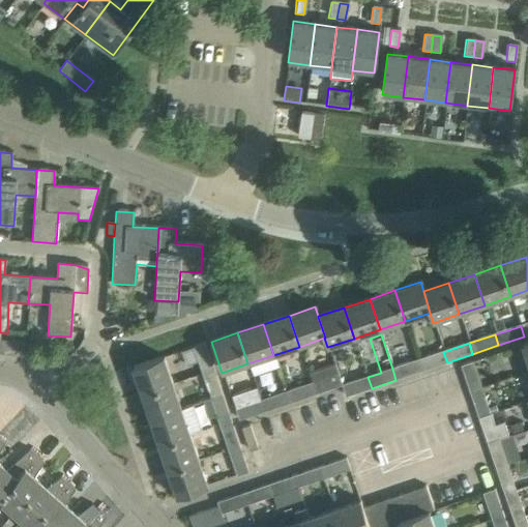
[(193,348),(201,374),(212,371),(204,344),(193,348)]
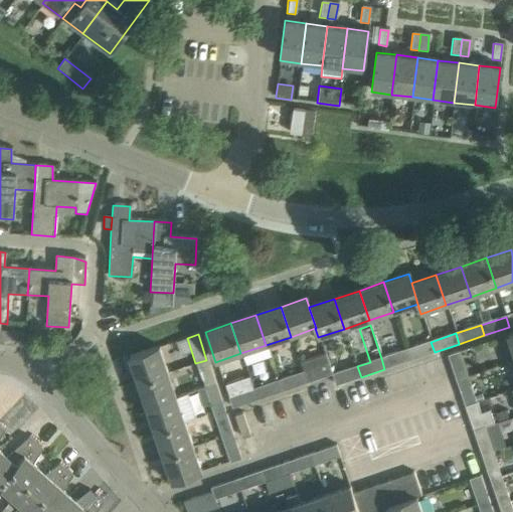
[(431,342),(406,350),(410,360),(435,352),(431,342)]
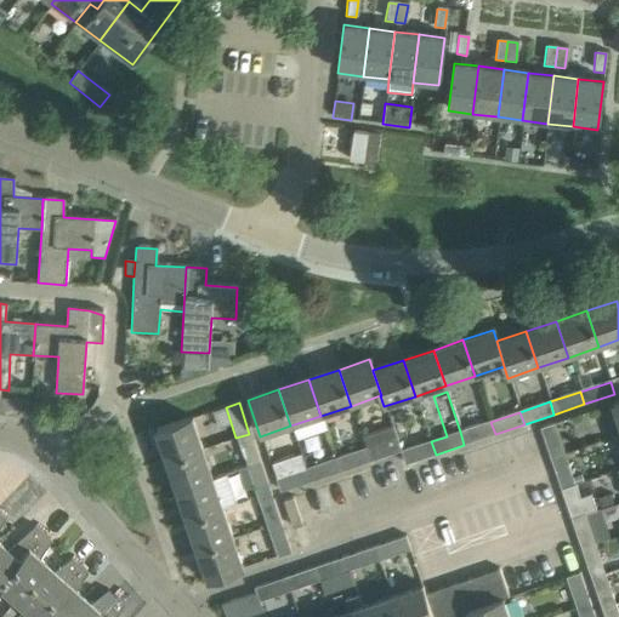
[(155,432),(165,462),(202,450),(192,420),(155,432)]
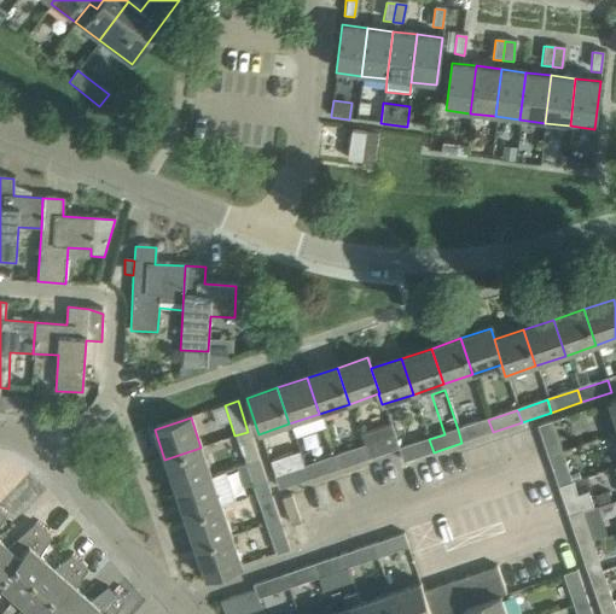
[(488,420),(458,430),(462,443),(493,432),(488,420)]
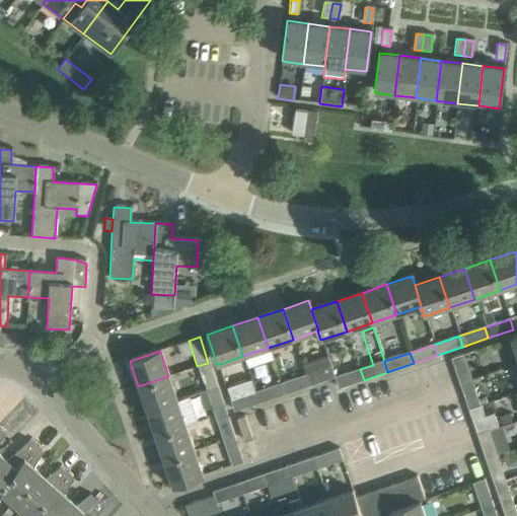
[(450,359),(459,385),(470,381),(461,355),(450,359)]
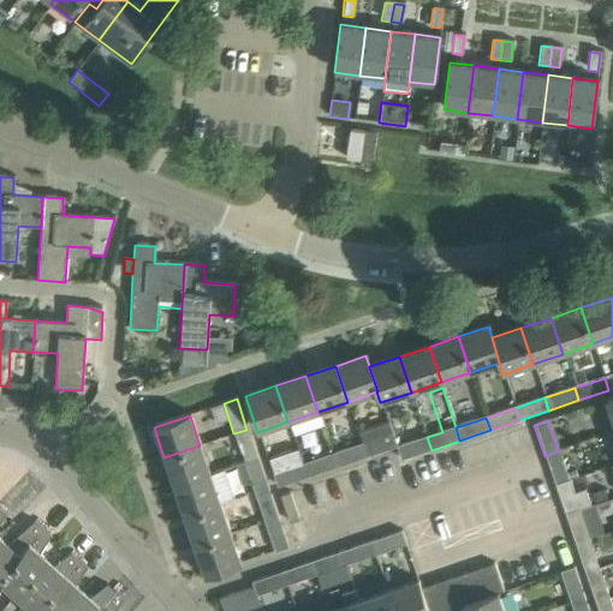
[(357,432),(362,444),(367,457),(396,448),(397,448),(387,423),(357,432)]
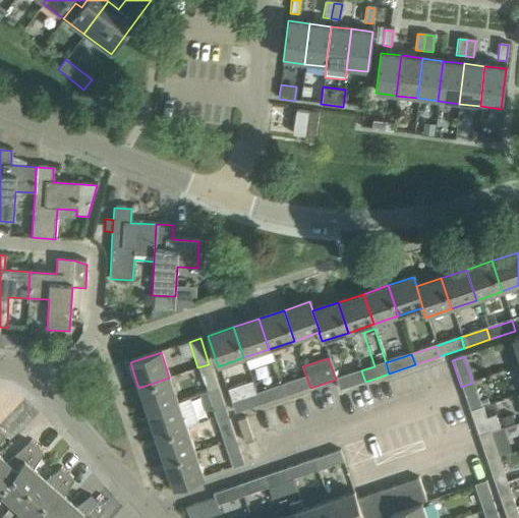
[(361,370),(336,380),(339,391),(365,382),(361,370)]
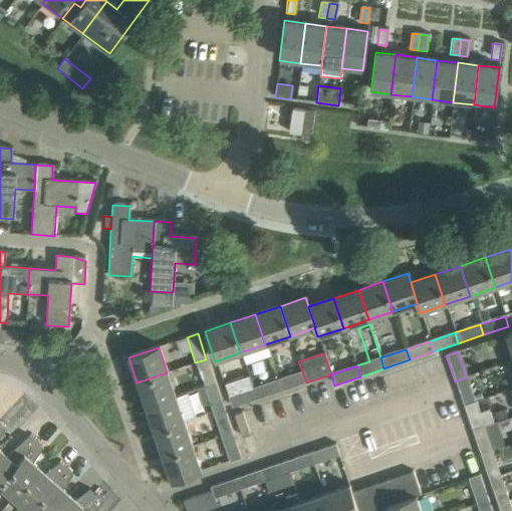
[(193,381),(176,388),(179,396),(187,394),(195,391),(204,388),(215,384),(209,367),(198,370),(201,378),(193,381)]
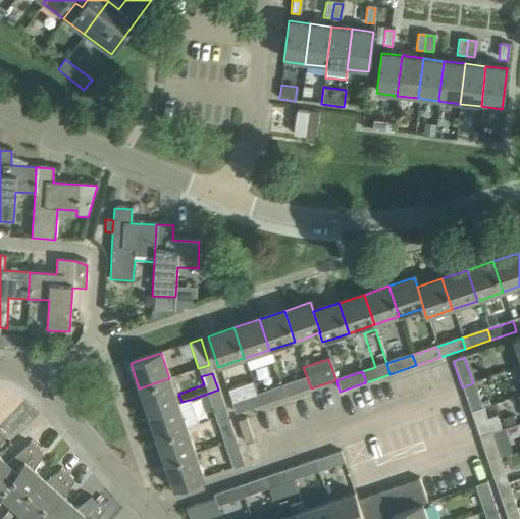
[(307,377),(281,386),(286,397),(311,388),(307,377)]
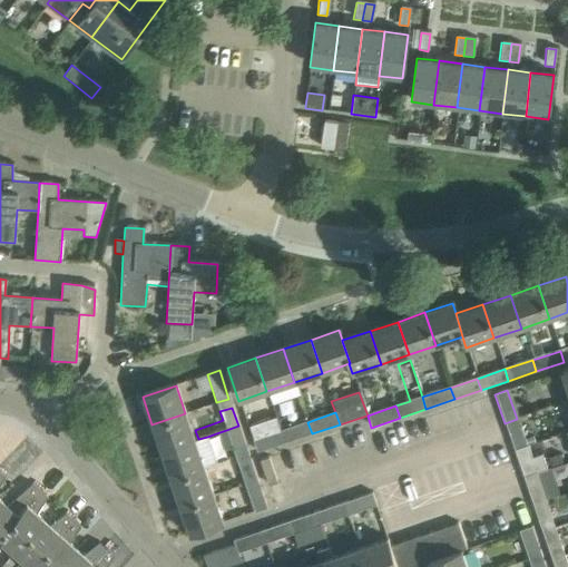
[(162,452),(195,440),(185,413),(152,424),(162,452)]
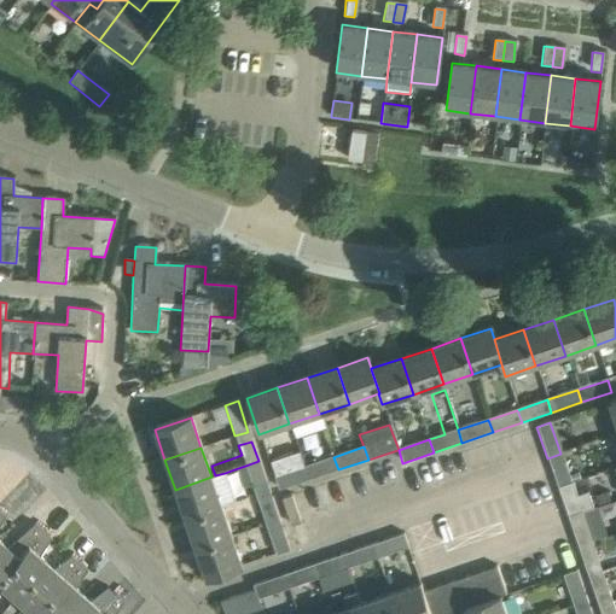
[(547,458),(557,487),(570,484),(561,454),(547,458)]
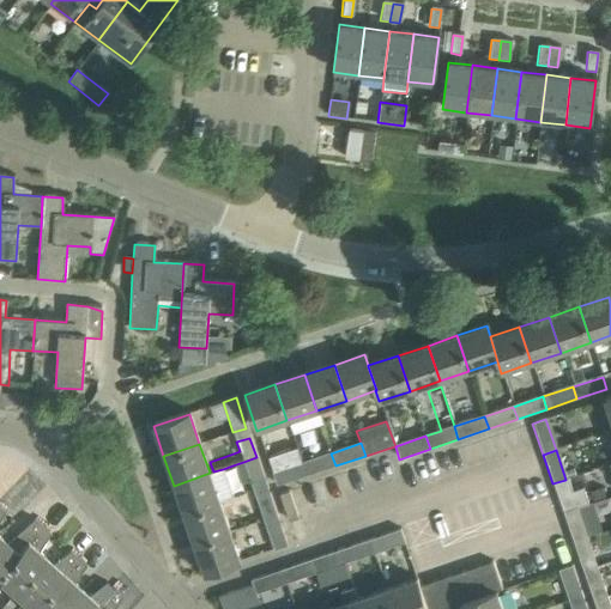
[(279,454),(266,458),(272,473),(276,486),(306,476),(301,463),(284,469),(279,454)]
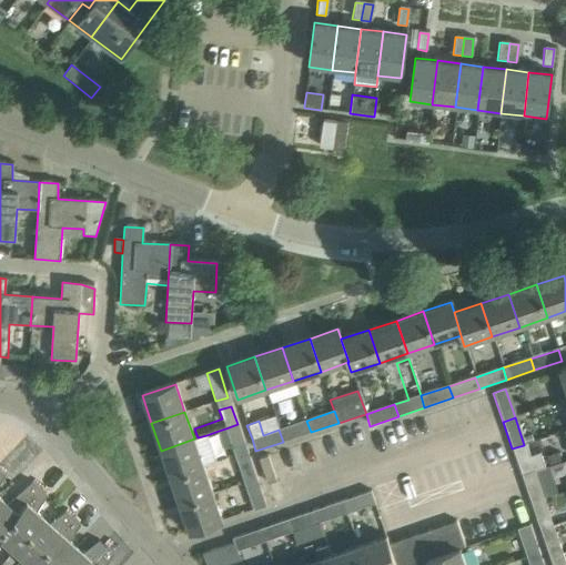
[(306,421),(279,430),(283,442),(311,432),(306,421)]
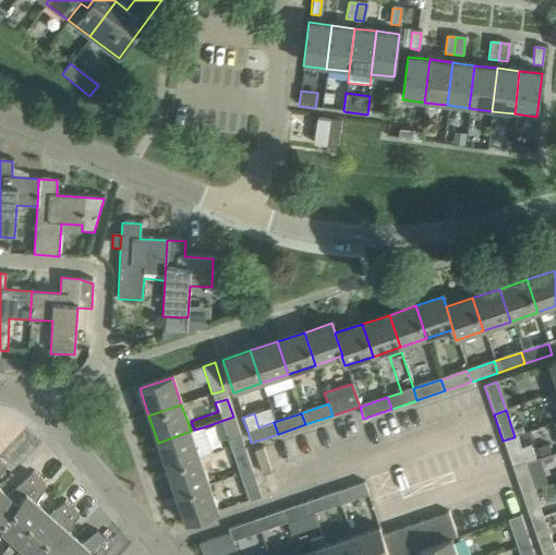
[(212,424),(203,427),(204,432),(213,429),(217,443),(227,438),(230,447),(242,444),(233,417),(221,421),(212,424)]
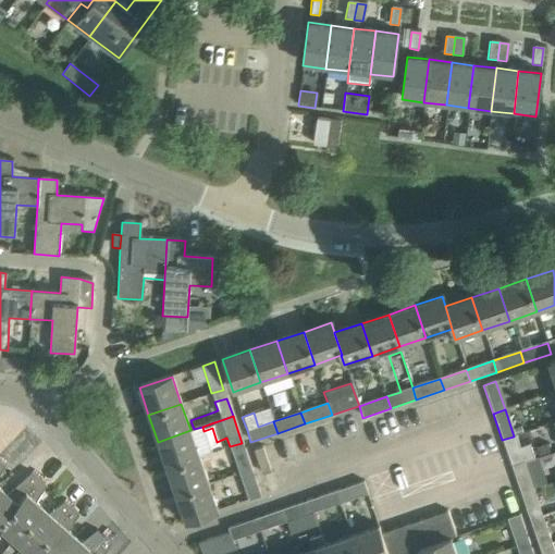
[(158,442),(167,468),(199,457),(190,430),(158,442)]
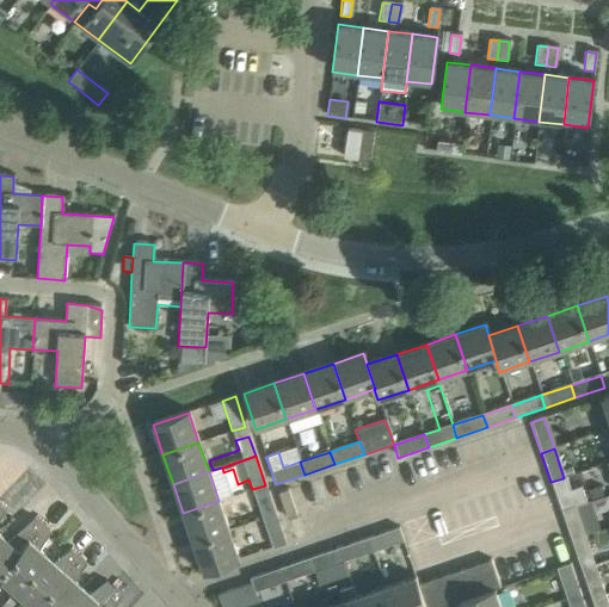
[(551,482),(561,512),(584,503),(579,488),(568,491),(564,478),(551,482)]
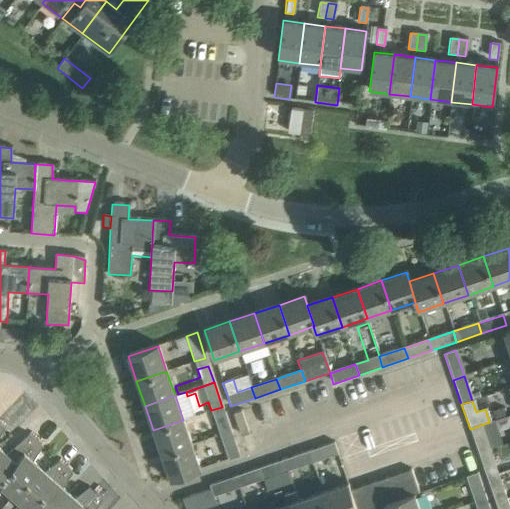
[(222,407),(211,410),(220,435),(230,431),(222,407)]
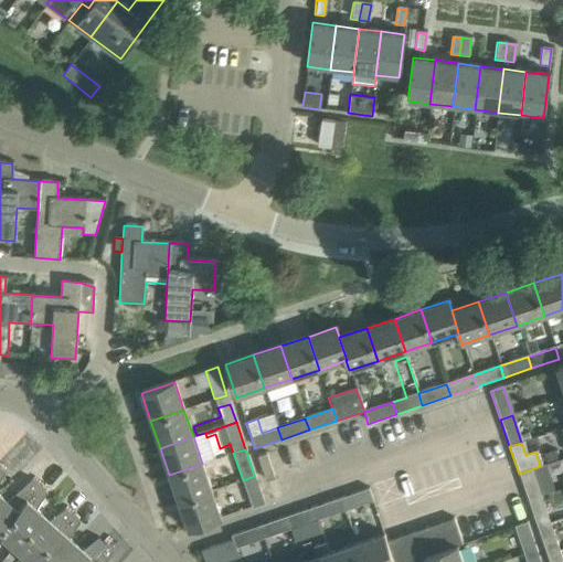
[(257,457),(265,481),(274,479),(266,454),(257,457)]
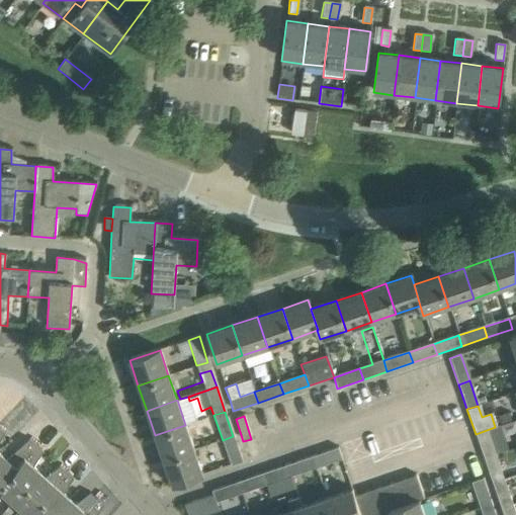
[(155,435),(164,460),(193,450),(185,425),(155,435)]
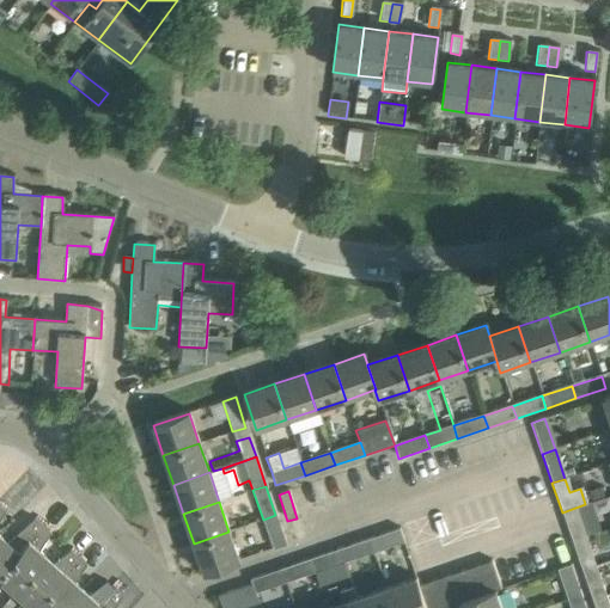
[(585,504),(562,513),(572,542),(590,536),(601,533),(590,503),(585,504)]
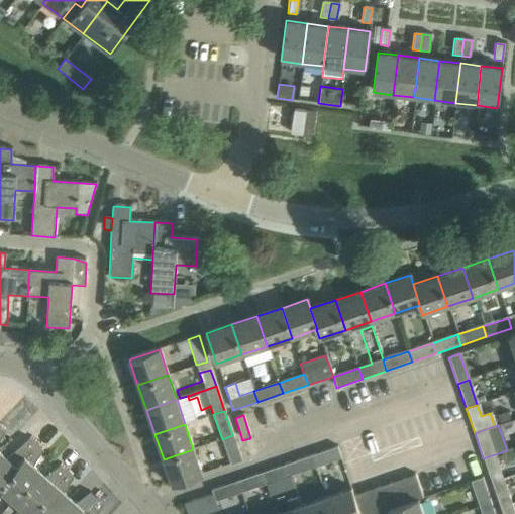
[(232,435),(222,439),(230,465),(241,461),(232,435)]
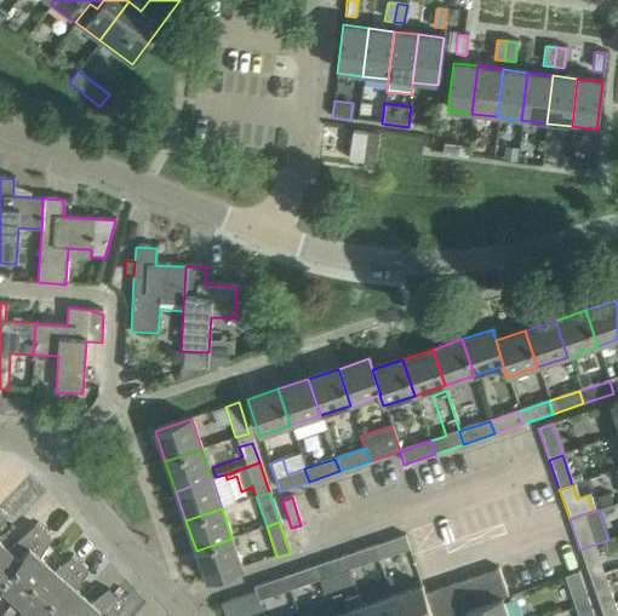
[(0,580),(41,534),(33,527),(5,551),(0,546),(0,580)]
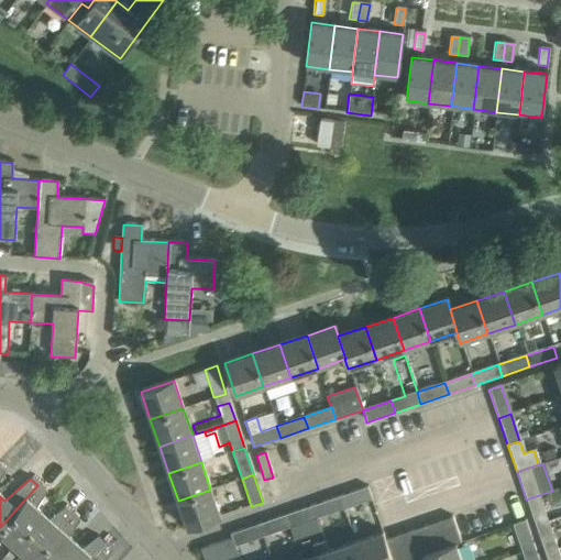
[(0,538),(11,548),(41,515),(34,508),(45,492),(37,485),(0,527),(0,538)]
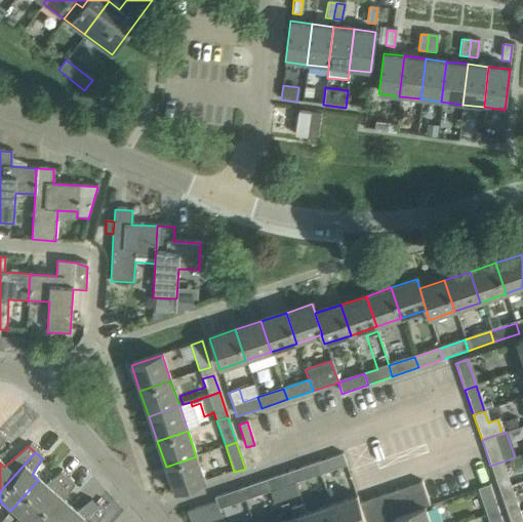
[(342,454),(317,464),(320,475),(346,466),(342,454)]
